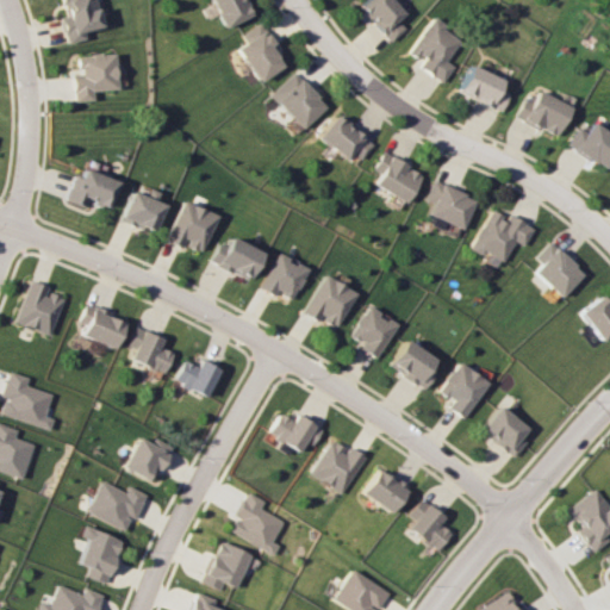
[(60,0),(63,16),(58,17),(66,43),(83,38),(82,30),(100,26),(93,0),(60,0)]
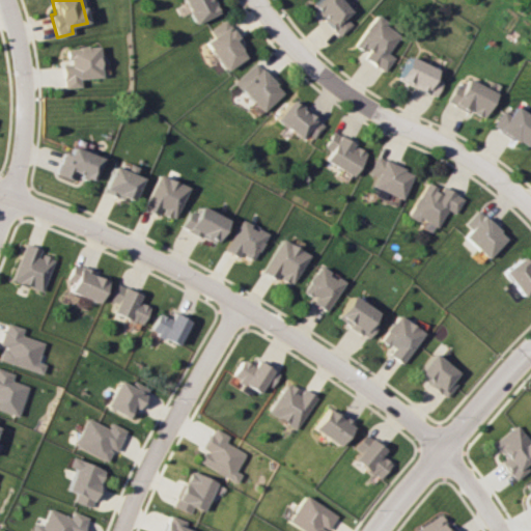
[(183,0),(194,24),(217,14),(211,0),(183,0)]
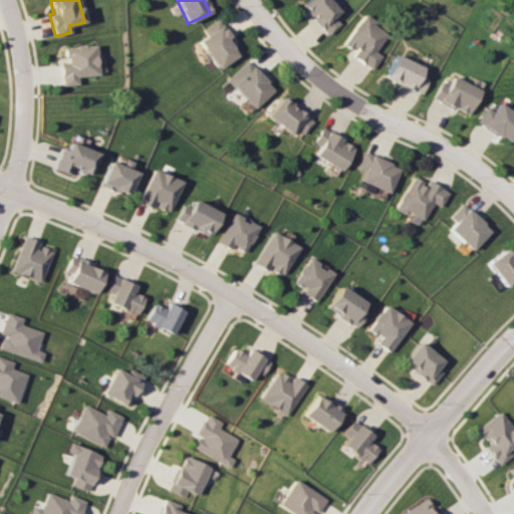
[(305,0),(300,5),(327,35),(340,23),(333,16),(339,11),(328,0),(305,0)]
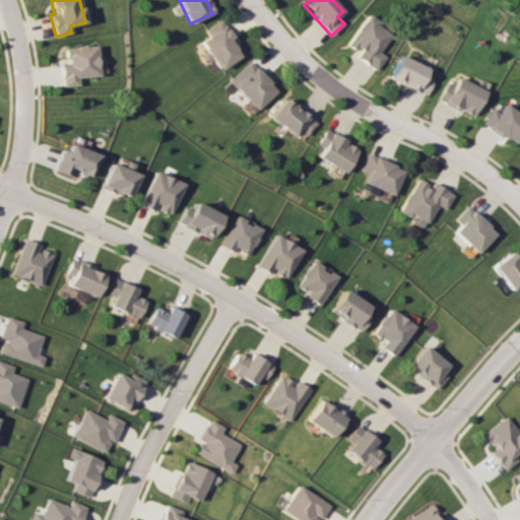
[(377,69),(386,56),(379,52),(392,33),(367,15),(344,47),(377,69)]
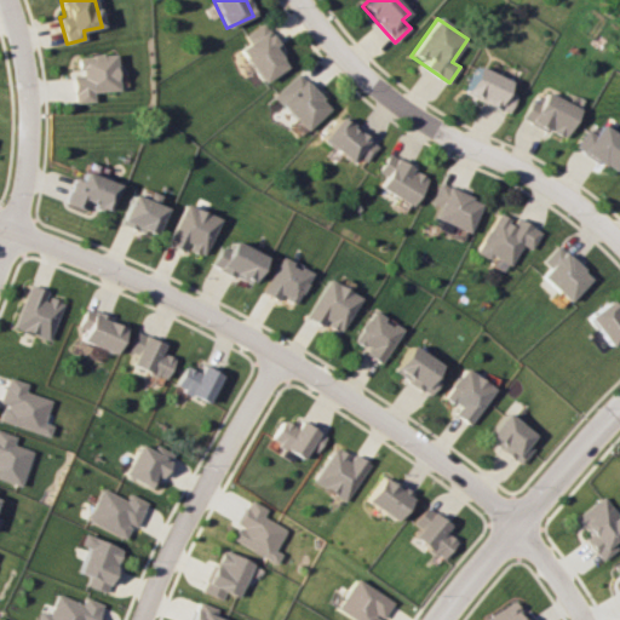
[(239,50),(264,82),(287,64),(276,50),(281,46),(262,22),(244,36),(248,41),(239,50)]
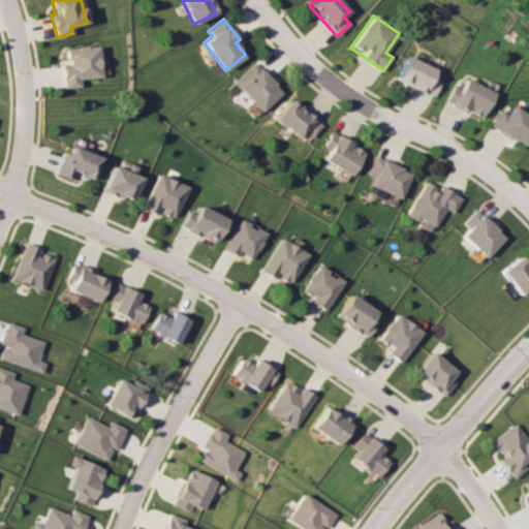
[(62,87),(80,86),(79,79),(100,76),(97,45),(65,48),(66,63),(60,64),(62,87)]
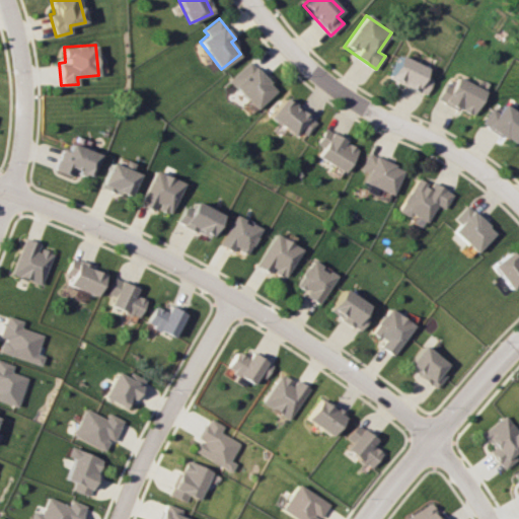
[(425,94),(431,78),(423,75),(426,67),(397,55),(387,78),(425,94)]
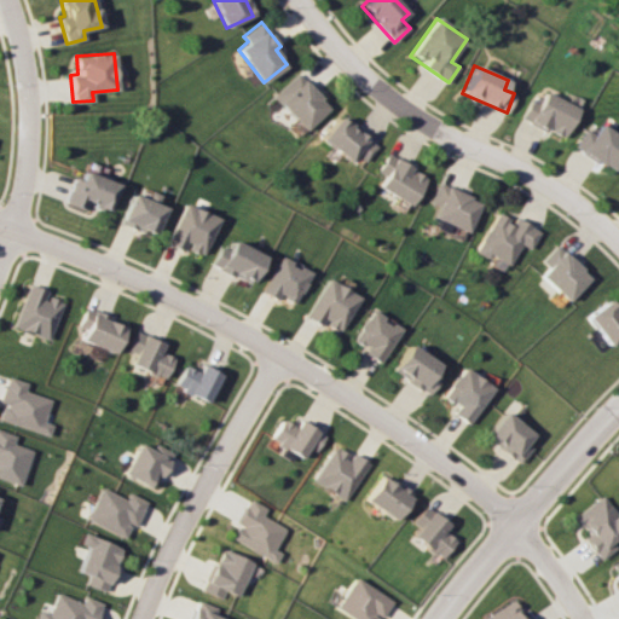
[(329,106),(298,73),(272,96),(305,129),(329,106)]
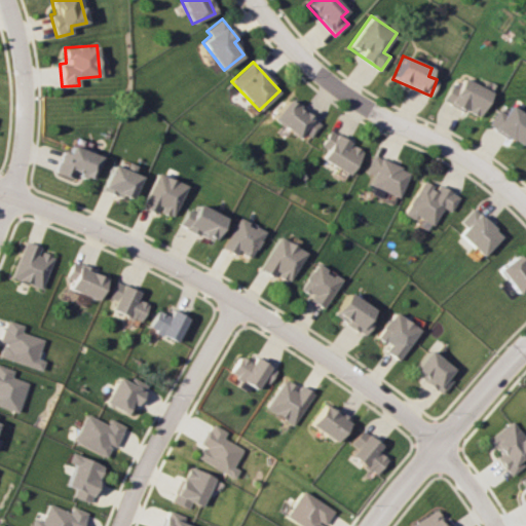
[(443,101),(479,117),(489,91),(453,76),(443,101)]
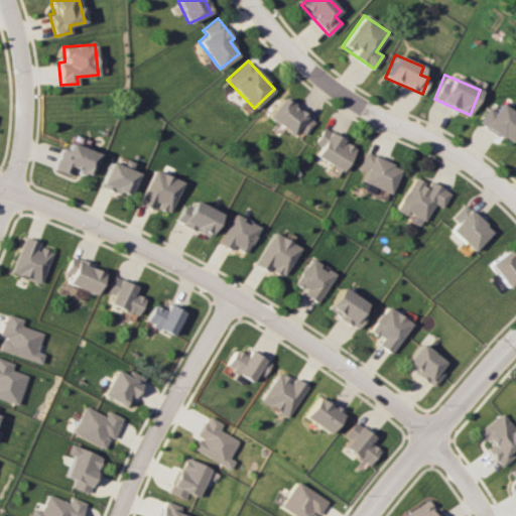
[(313,122),(282,96),(266,115),(290,134),(295,128),(302,134),(313,122)]
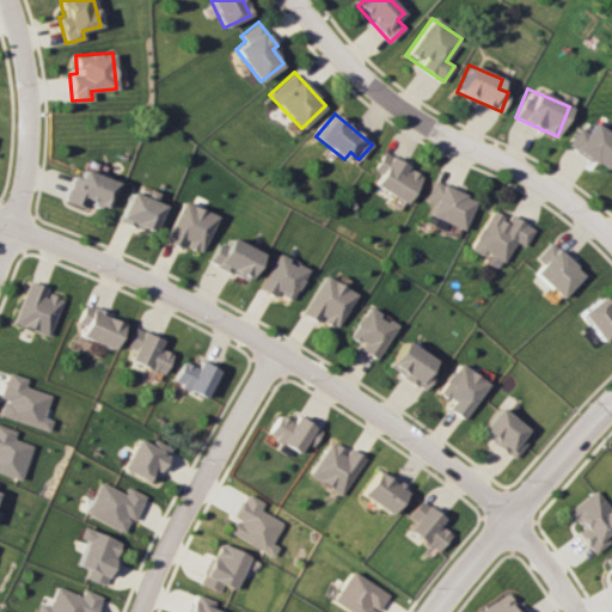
[(587,132),(577,126),(567,146),(607,169),(611,159),(611,134),(591,123),(587,132)]
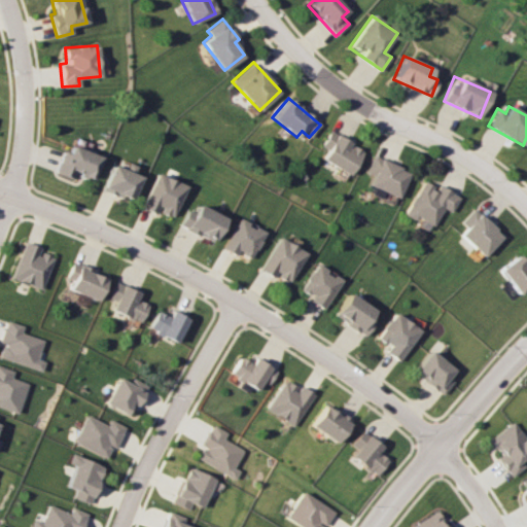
[(321,159),(349,174),(362,149),(328,131),(320,146),(326,149),(321,159)]
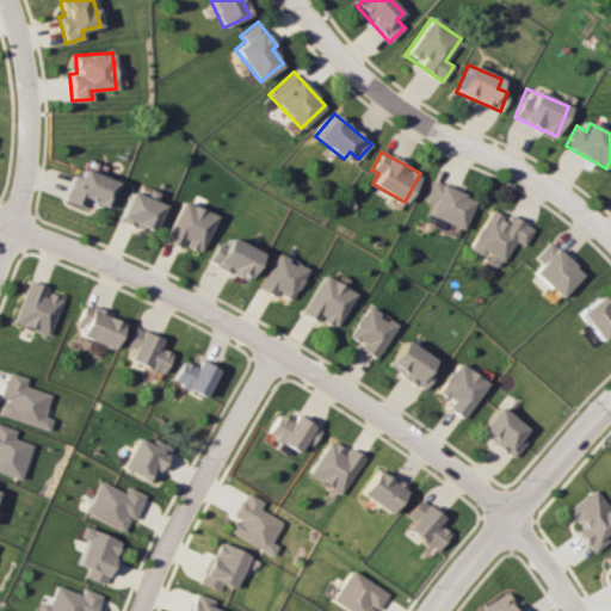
[(104,209),(115,181),(80,168),(76,178),(72,176),(62,199),(82,208),(85,202),(104,209)]
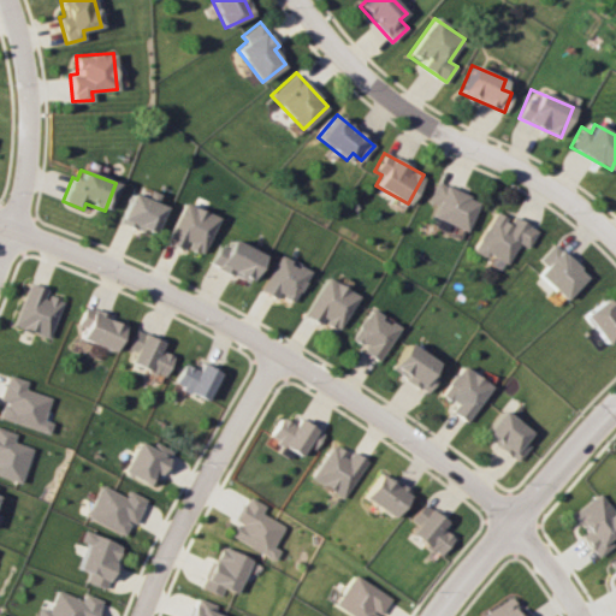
[(436,205),(431,217),(466,230),(478,200),(436,182),(427,201),(436,205)]
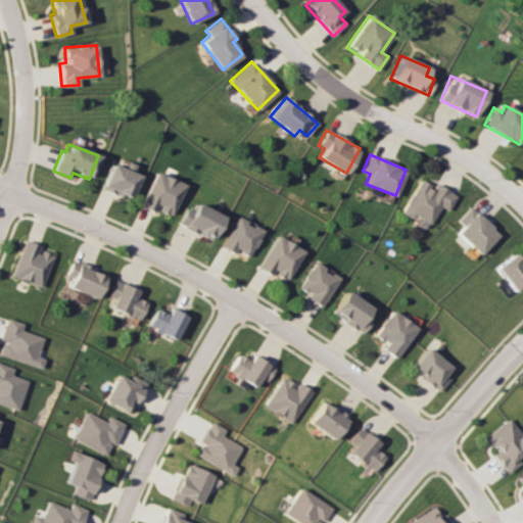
[(130,172),(133,164),(125,161),(122,169),(109,163),(99,187),(128,199),(137,175),(130,172)]
